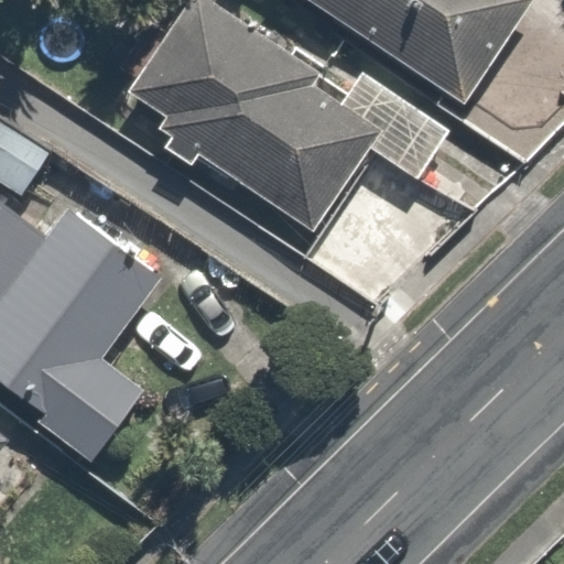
[(392,108),(206,0),(170,0),(120,87),(158,109),(141,137),(204,174),(215,155),(326,220),(392,108)]
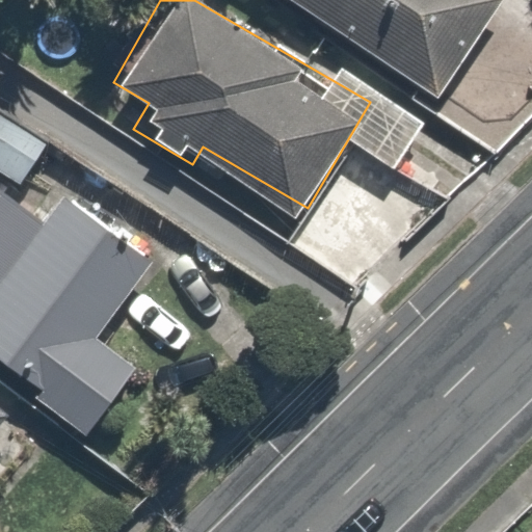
[(295,0),(414,81),(468,0),(295,0)]
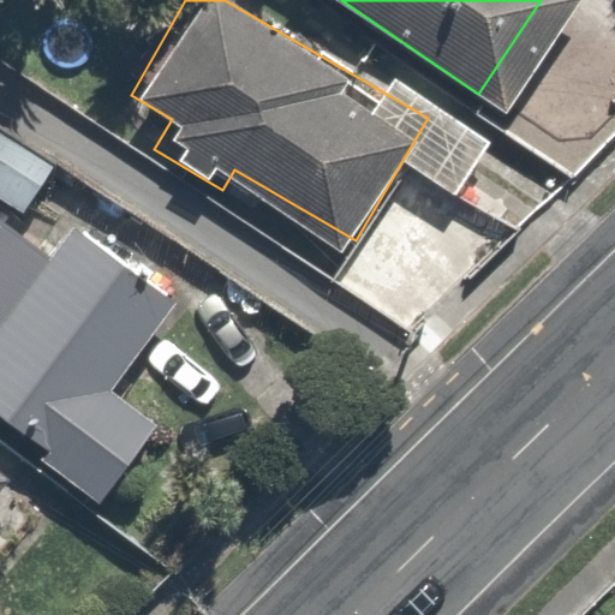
[(0,112),(0,190),(25,209),(63,157),(0,112)]
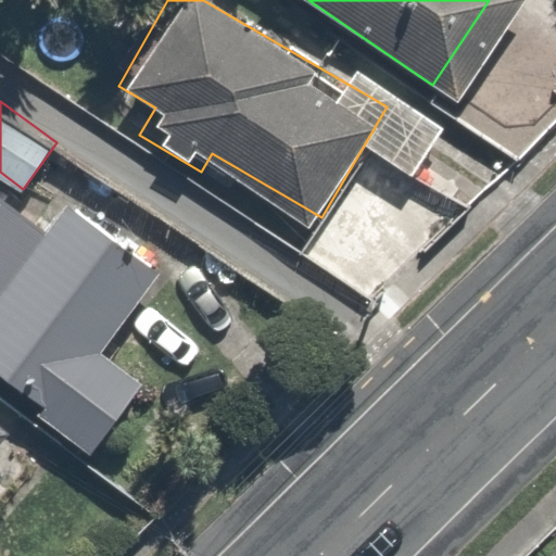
[(49,226),(0,190),(0,365),(104,441),(153,374),(100,336),(151,264),(65,202),(49,226)]
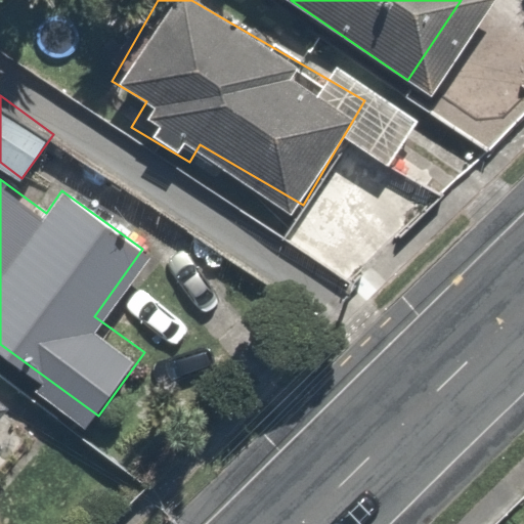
[(0,418),(12,399),(0,391),(0,418)]
